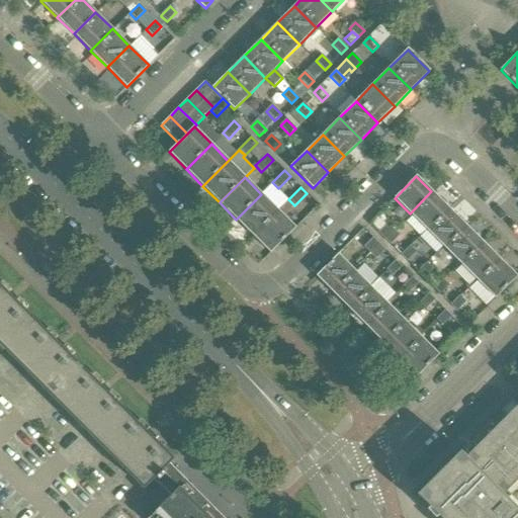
[(410,213),(426,230),(448,208),(431,191),(410,213)]
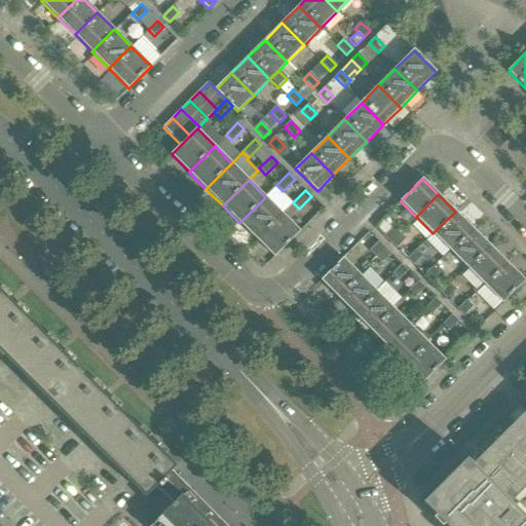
[(239,223),(257,239),(283,214),(265,197),(239,223)]
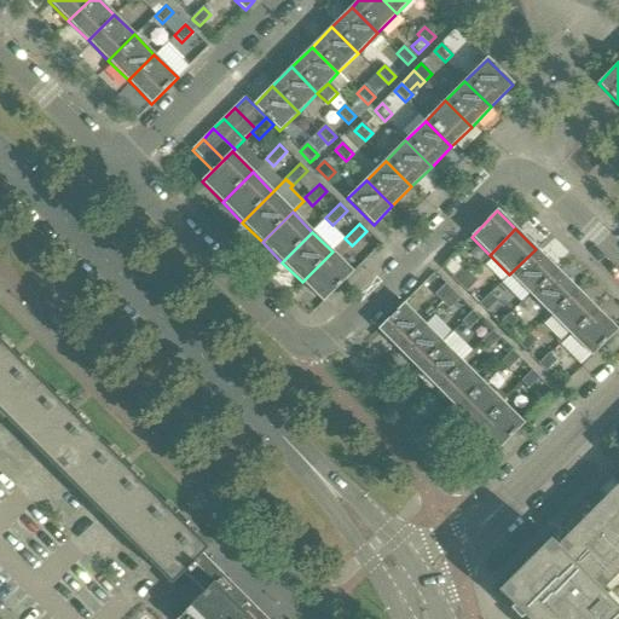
[(509,275),(530,295),(555,268),(536,249),(509,275)]
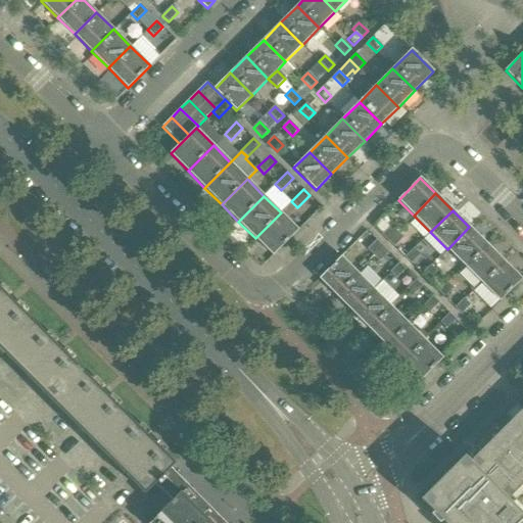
[(281,212),(255,238),(273,255),(298,230),(281,212)]
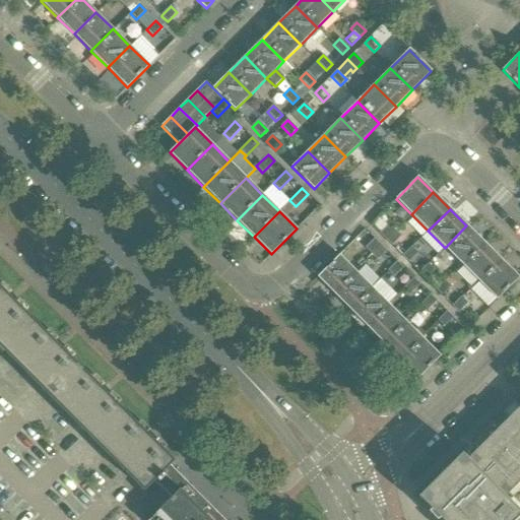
[(380,234),(386,240),(394,231),(380,216),(373,224),(381,233),(380,234)]
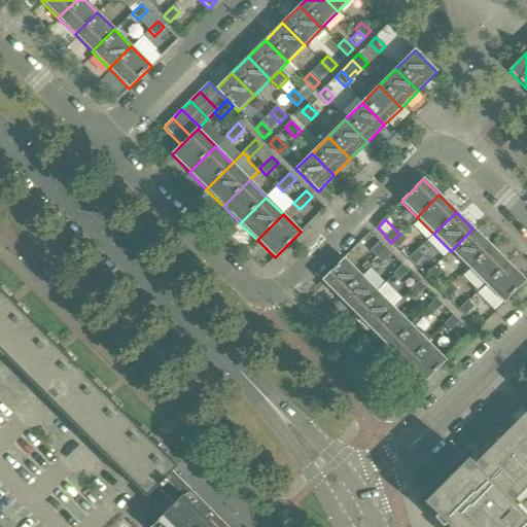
[(451,251),(467,268),(490,245),(472,229),(451,251)]
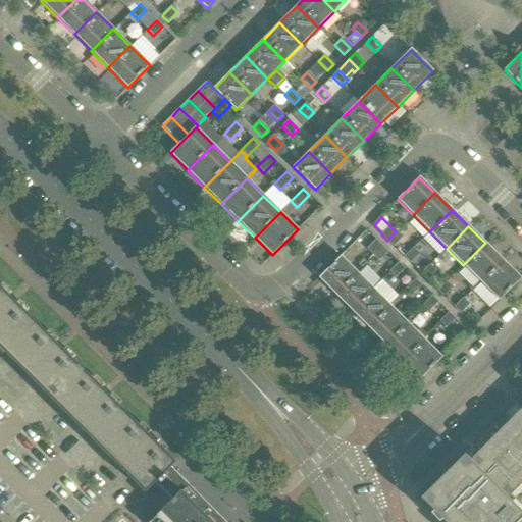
[(396,231),(387,241),(394,247),(403,238),(396,231)]
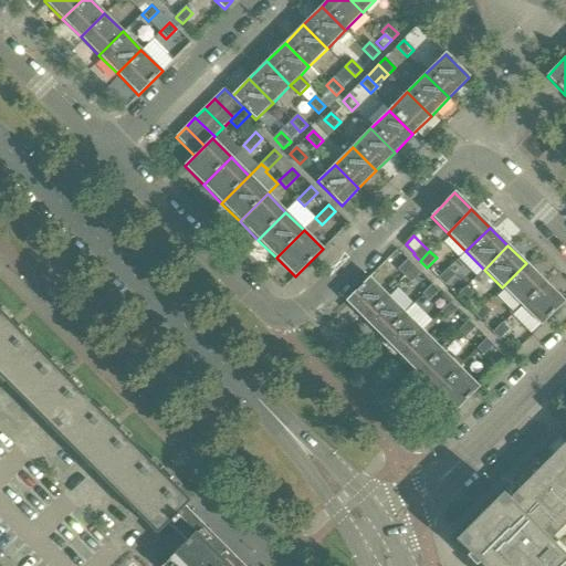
[(397,270),(404,276),(413,268),(407,260),(397,270)]
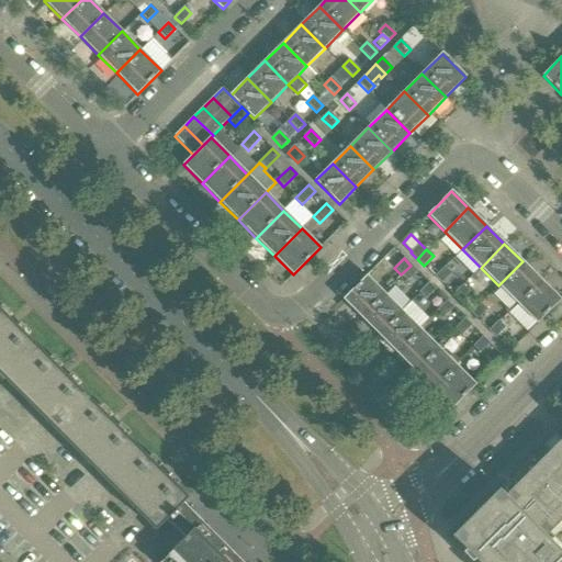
[(498,285),(517,303),(540,280),(523,261),(498,285)]
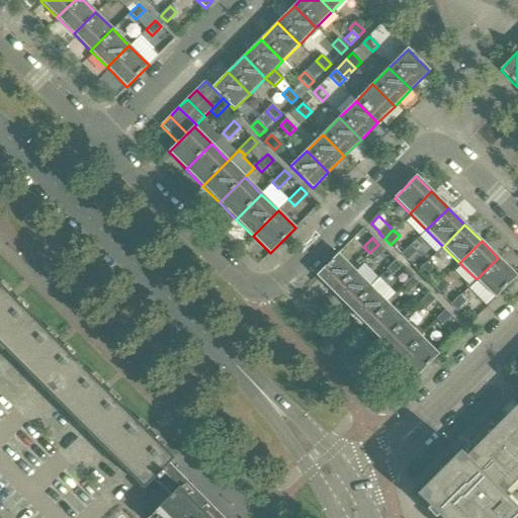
[(378,245),(369,253),(375,259),(384,250),(378,245)]
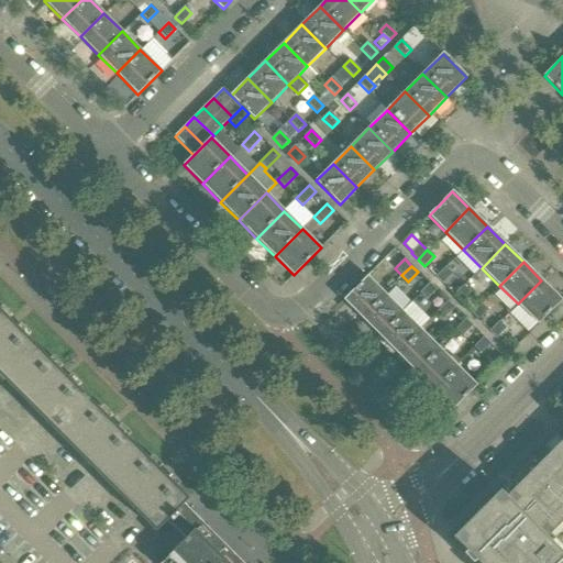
[(435,277),(453,296),(463,286),(445,268),(435,277)]
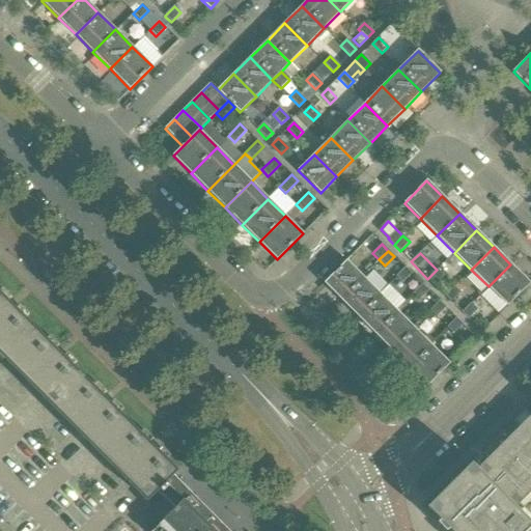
[(325,283),(340,300),(362,277),(346,261),(325,283)]
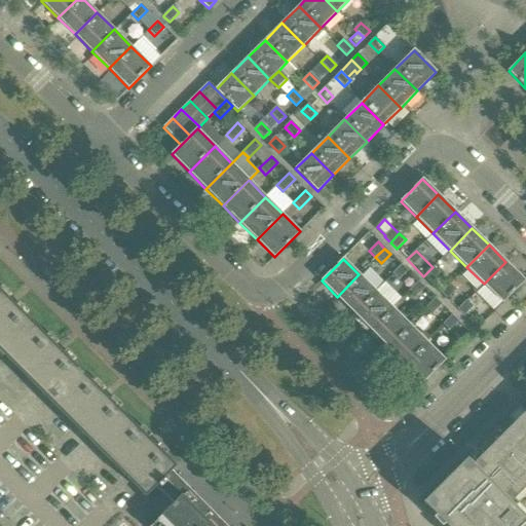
[(505,262),(484,284),(502,303),(525,280),(505,262)]
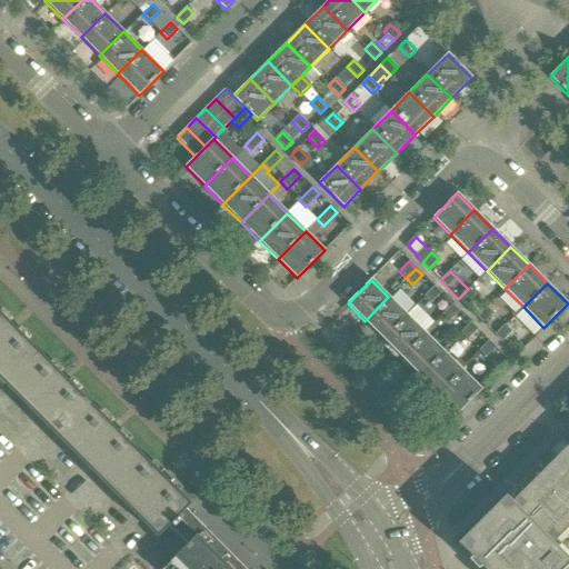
[(441,293),(435,287),(425,297),(431,303),(441,293)]
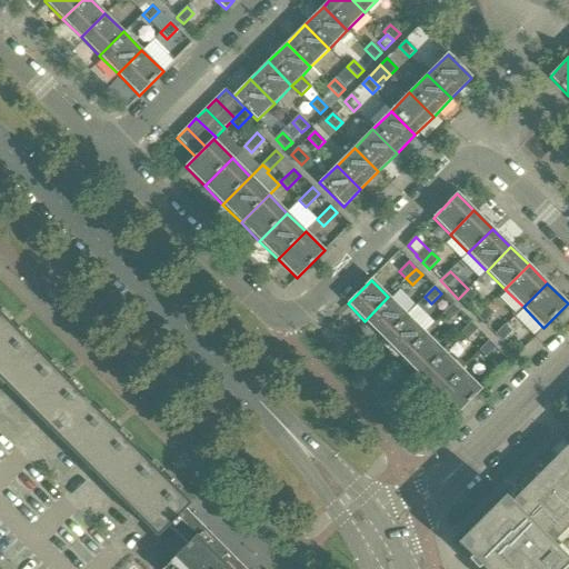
[(468,289),(458,299),(466,306),(476,296),(468,289)]
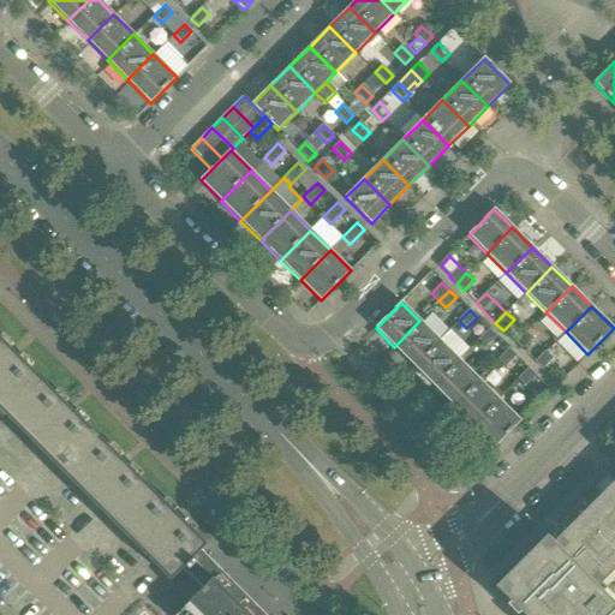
[(394,347),(413,366),(440,340),(419,321),(394,347)]
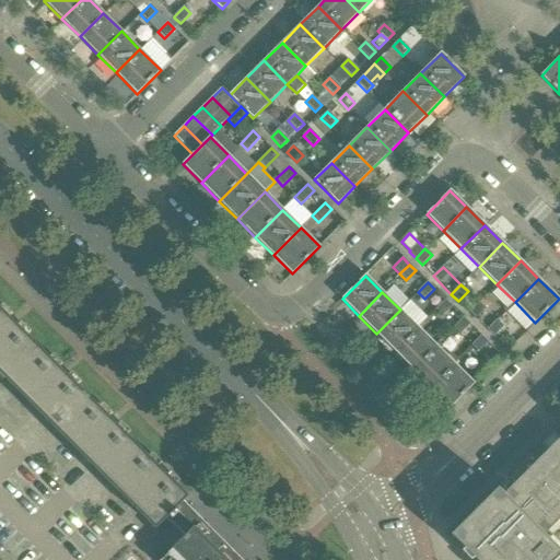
[(452,306),(445,300),(435,310),(442,316),(452,306)]
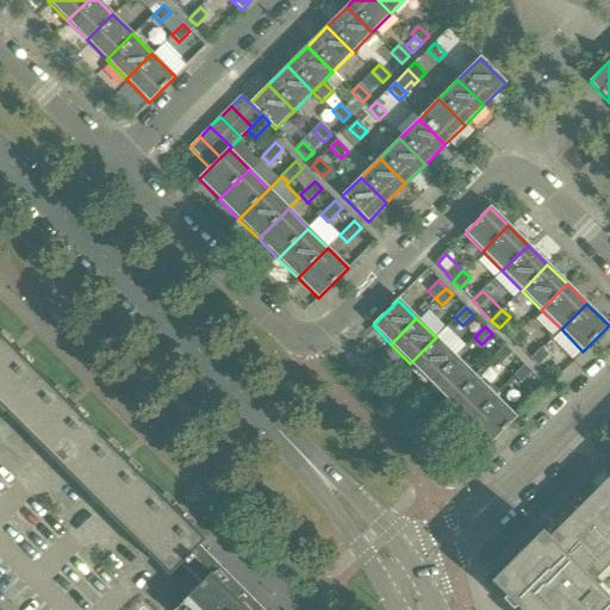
[(511,340),(518,347),(529,337),(522,329),(511,340)]
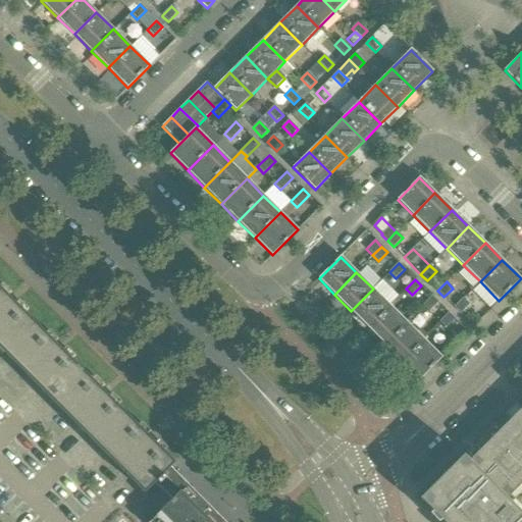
[(351,311),(368,327),(389,306),(398,298),(388,288),(380,297),(373,289),(351,311)]
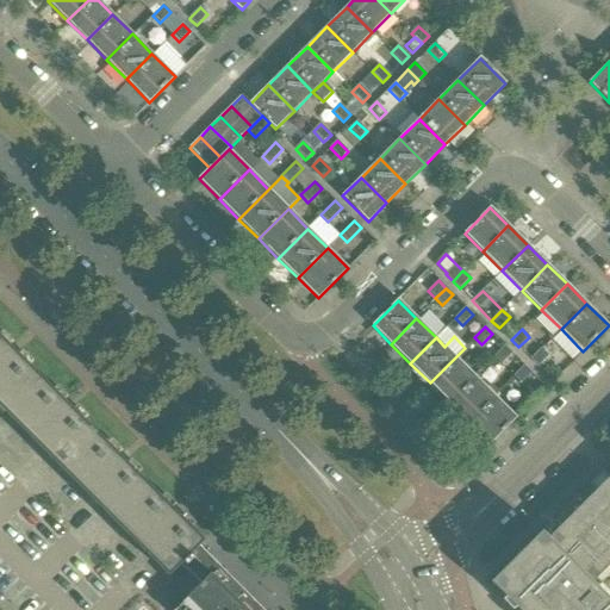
[(204,541),(190,527),(0,337),(0,408),(169,577),(182,562),(186,566),(194,559),(191,554),(204,541)]
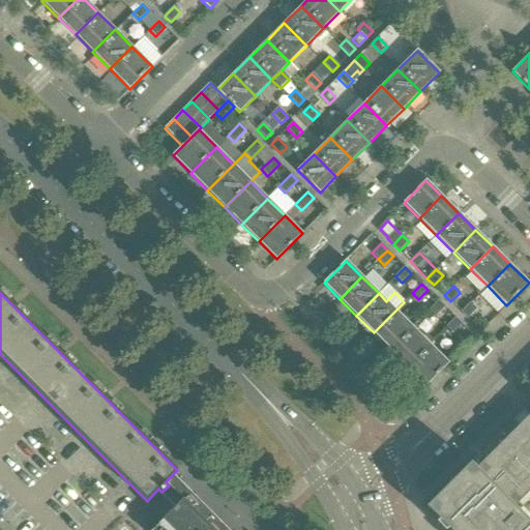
[(445,307),(438,301),(430,311),(436,317),(445,307)]
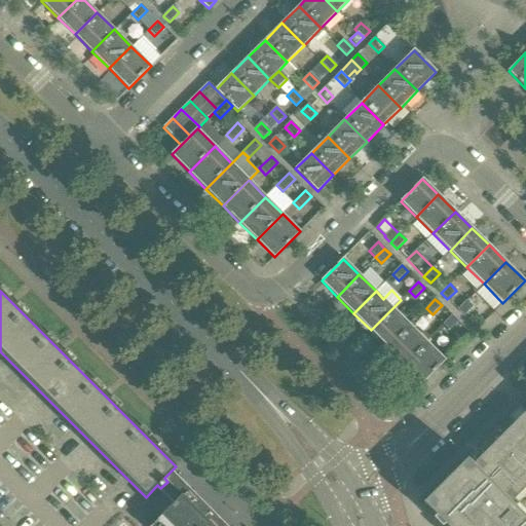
[(457,310),(463,316),(473,307),(466,301),(457,310)]
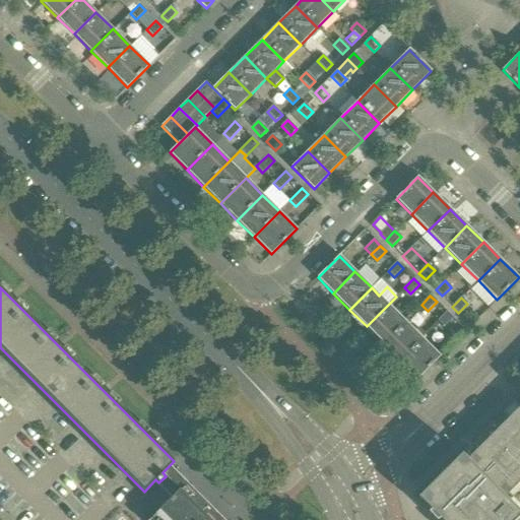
[(367,326),(383,343),(404,321),(388,305),(367,326)]
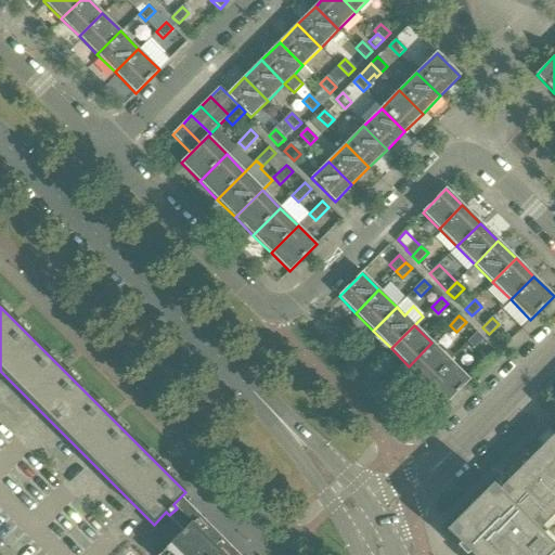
[(483,339),(477,333),(467,343),(474,349),(483,339)]
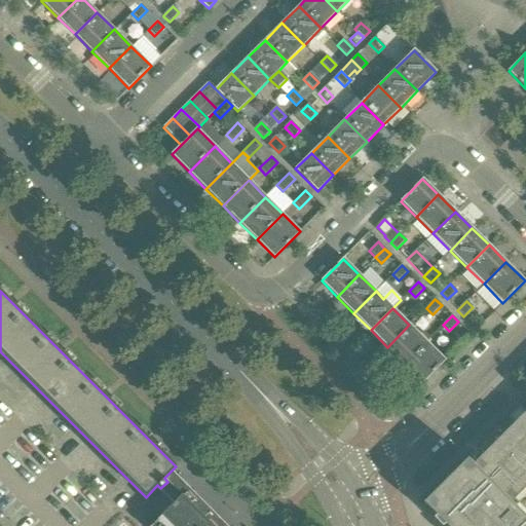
[(387,347),(404,364),(426,342),(409,325),(387,347)]
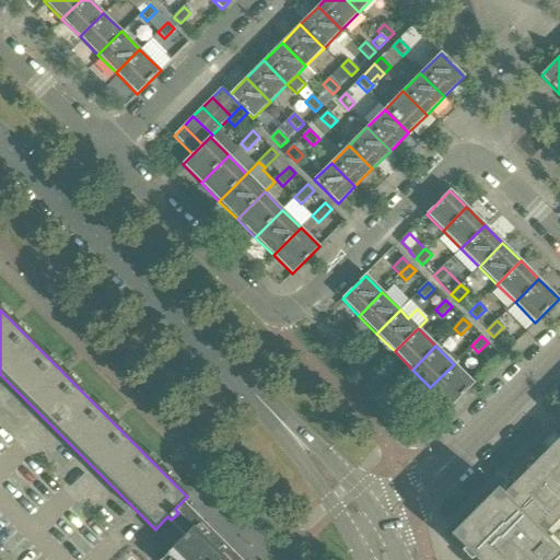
[(454,364),(430,387),(451,407),(474,384),(454,364)]
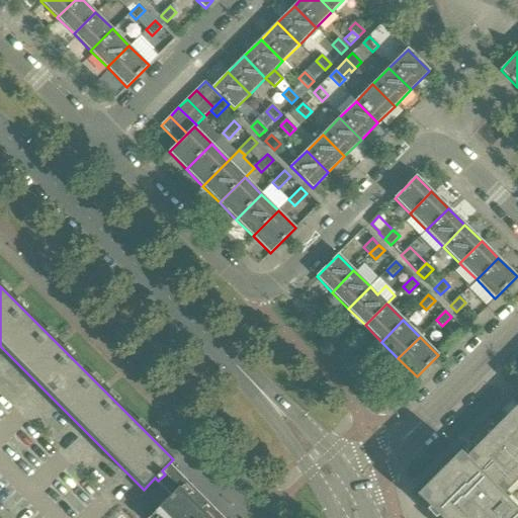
[(517,517),(517,404),(493,430),(487,425),(479,433),(484,439),(473,449),(471,451),(466,445),(416,495),(429,508),(437,501),(444,508),(436,516),(438,517),(517,517)]
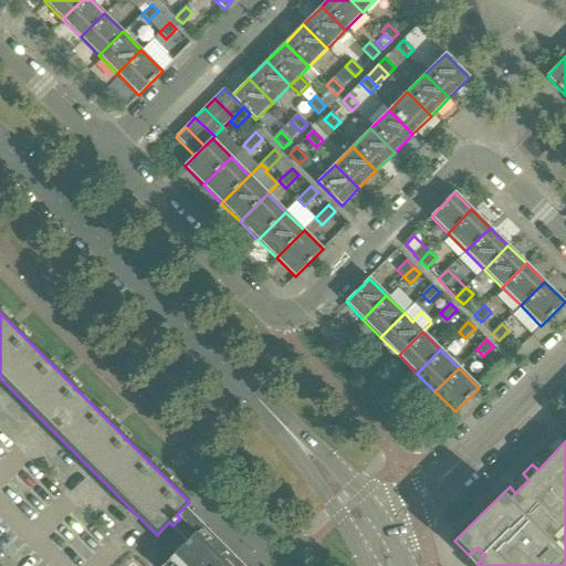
[(228,565),(196,534),(176,553),(163,565),(228,565)]
